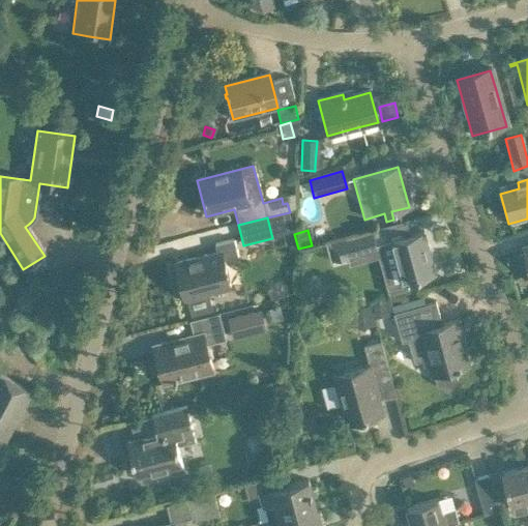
[(422,234),(402,239),(377,246),(381,261),(392,258),(400,285),(433,275),(422,234)]
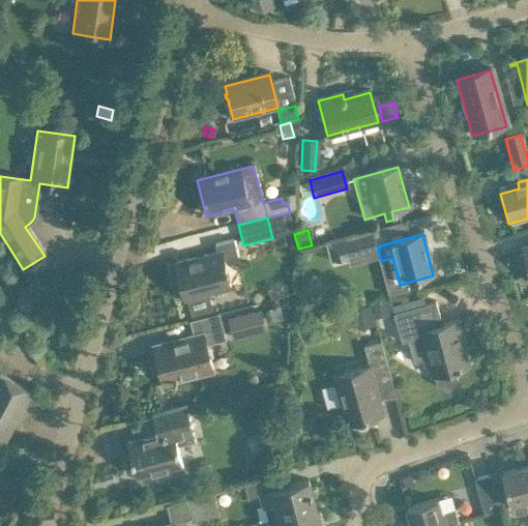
[(370,236),(345,243),(326,249),(330,263),(374,250),(370,236)]
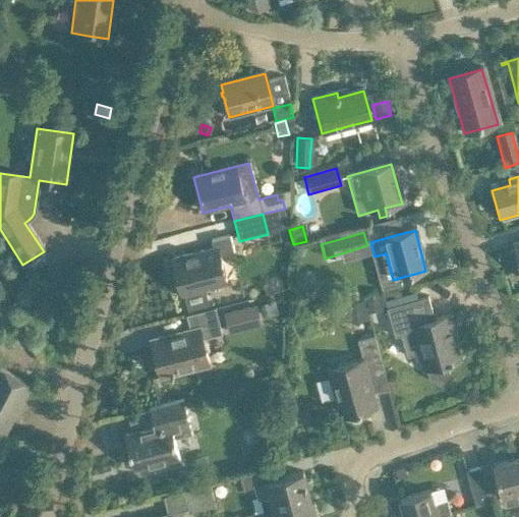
[(212,250),(171,261),(180,296),(182,295),(186,313),(209,308),(204,290),(226,284),(227,284),(220,255),(233,251),(230,237),(210,242),(212,250)]
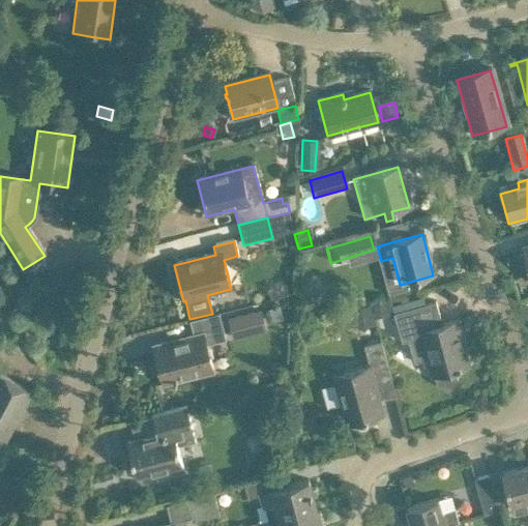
[(370,307),(374,321),(392,316),(388,301),(370,307)]
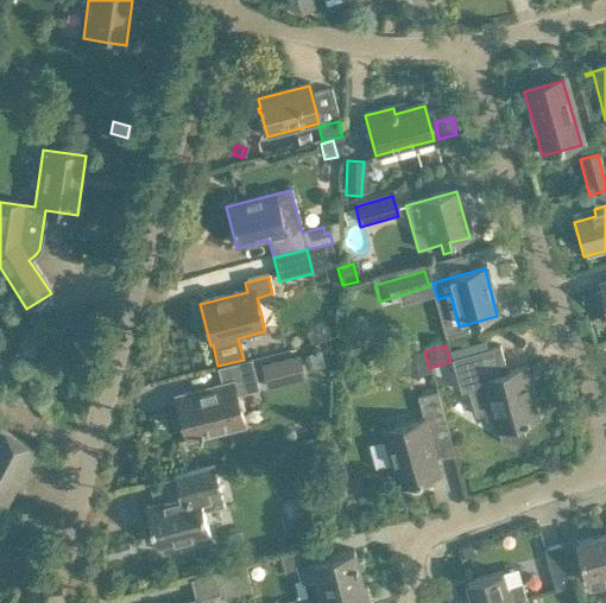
[(498,348),(450,361),(459,393),(466,392),(467,395),(474,418),(478,417),(490,413),(494,431),(496,431),(499,443),(515,451),(523,437),(519,425),(536,420),(522,369),(502,375),(499,369),(504,368),(498,348)]
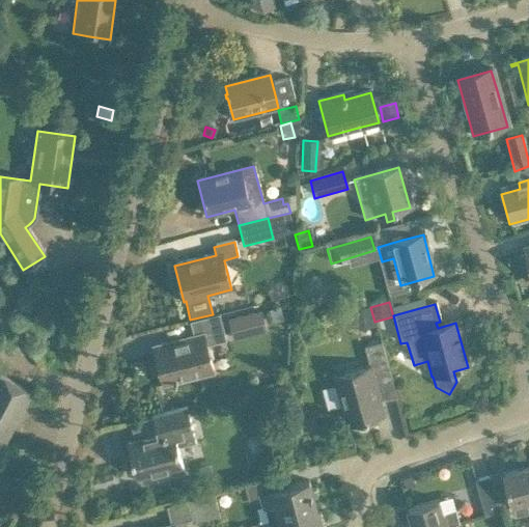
[(356,332),(374,328),(369,307),(351,312),(356,332)]
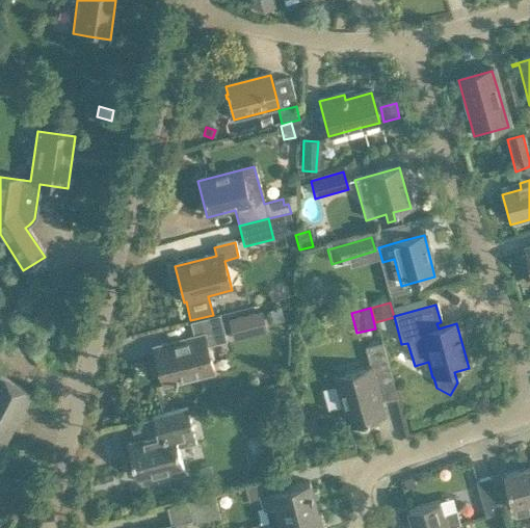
[(233,343),(266,334),(261,312),(227,320),(233,343)]
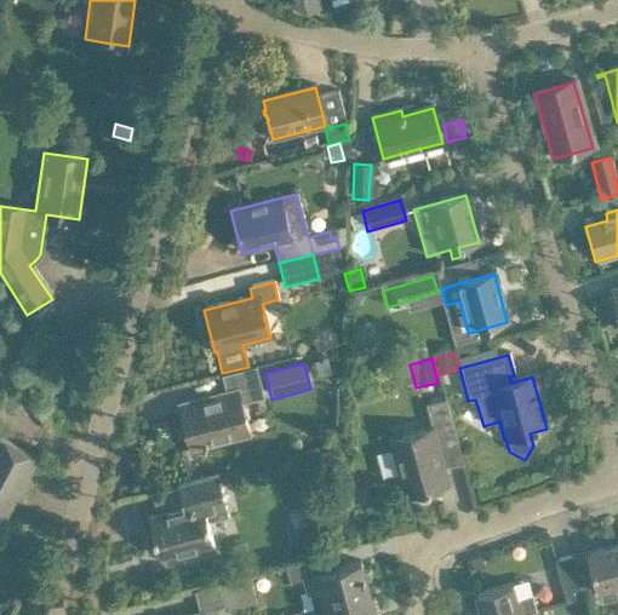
[(256,369),(245,372),(222,377),(225,394),(178,406),(189,450),(250,436),(241,403),(263,397),(256,369)]
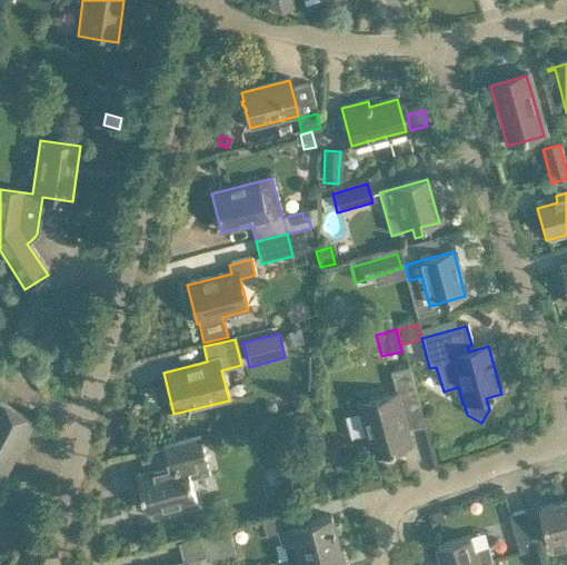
[(357,406),(365,435),(370,457),(410,446),(400,409),(416,405),(416,407),(418,406),(407,367),(388,373),(395,395),(357,406)]
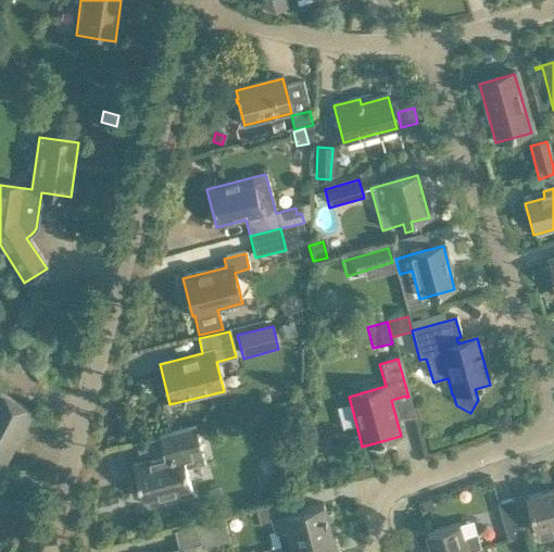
[(0,471),(33,411),(0,393),(0,471)]
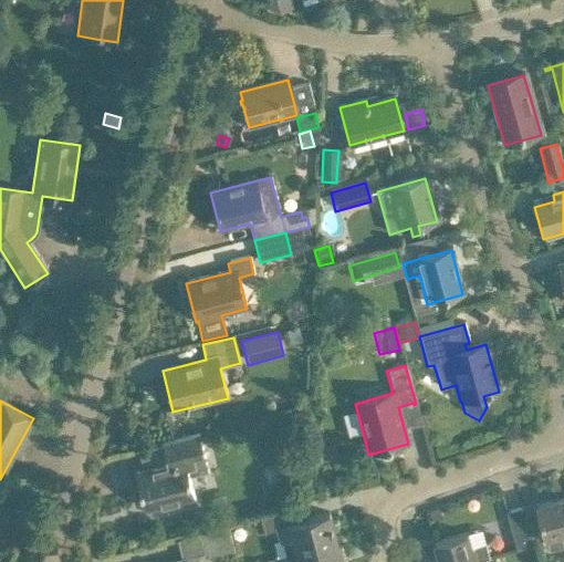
[(162,446),(162,447),(173,445),(175,456),(165,459),(166,466),(135,474),(144,511),(177,502),(178,508),(196,503),(188,479),(207,474),(198,436),(162,446)]
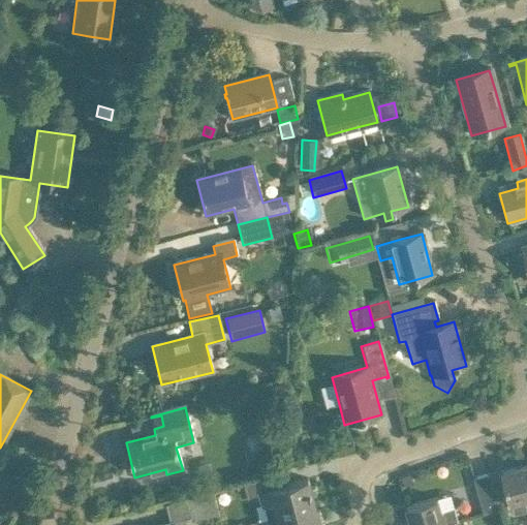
[(526,513),(526,467),(526,465),(500,472),(508,503),(522,500),(526,514),(526,513)]
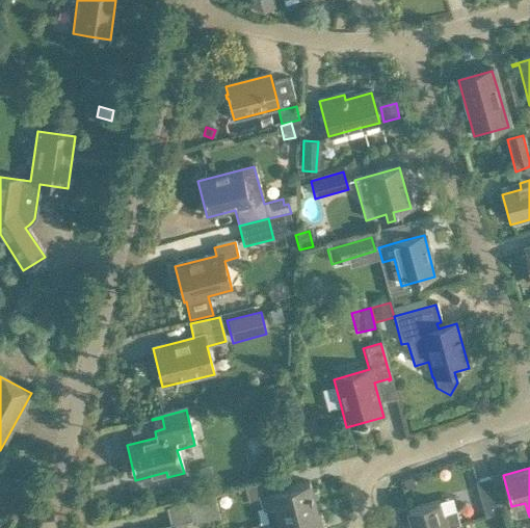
[(440,472),(438,475),(438,479),(440,482),(444,482),(447,480),(448,477),(447,474),(444,472),(440,472)]
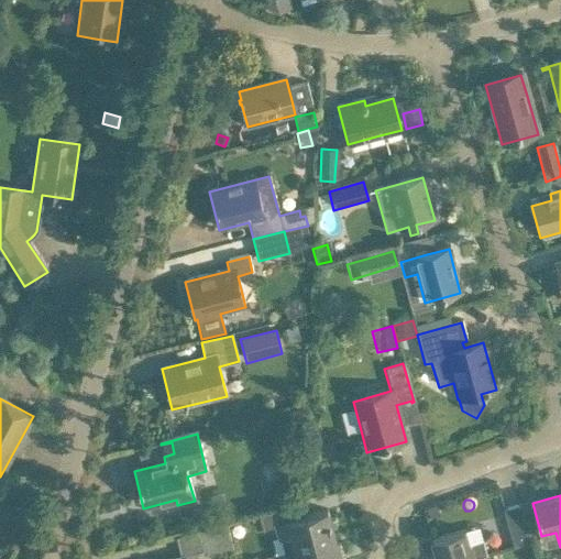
[(530,545),(526,528),(519,506),(503,512),(513,549),(530,545)]
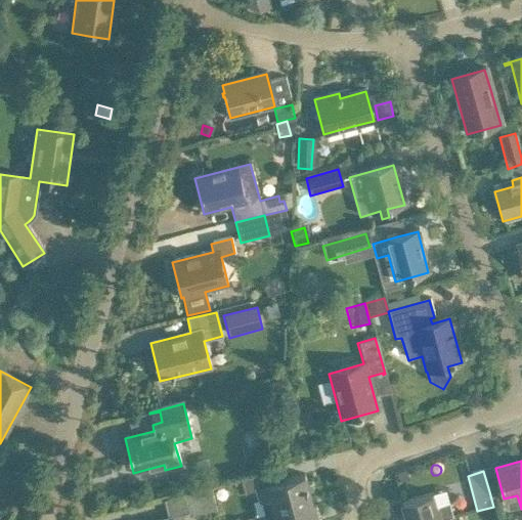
[(405,472),(395,475),(398,484),(408,480),(405,472)]
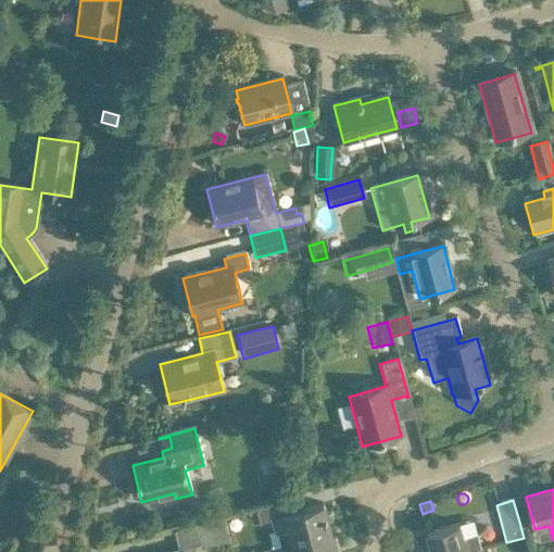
[(279,549),(291,546),(330,535),(322,505),(278,517),(275,504),(255,510),(260,525),(269,522),(273,535),(276,535),(279,549)]
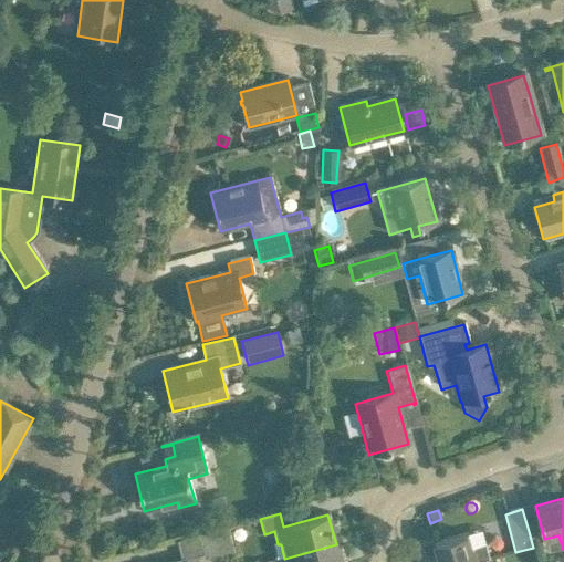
[(232,551),(226,528),(197,536),(204,560),(232,551)]
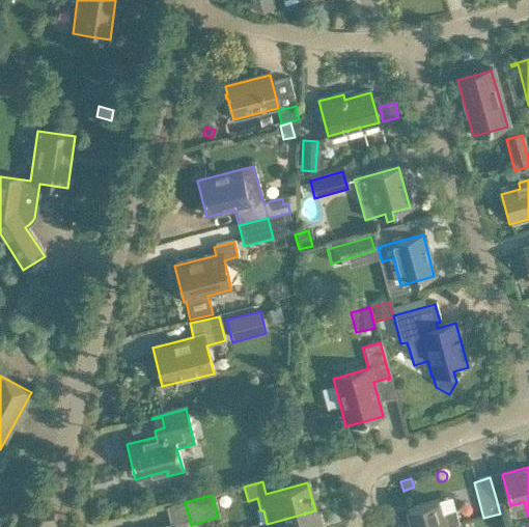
[(406,510),(410,526),(453,526),(458,525),(451,498),(406,510)]
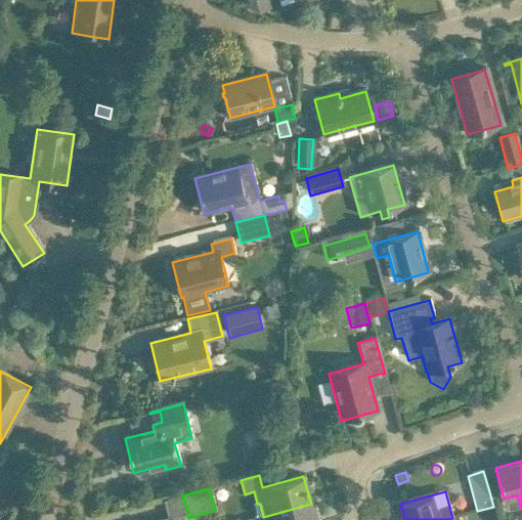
[(315,519),(311,504),(274,514),(275,519),(315,519)]
